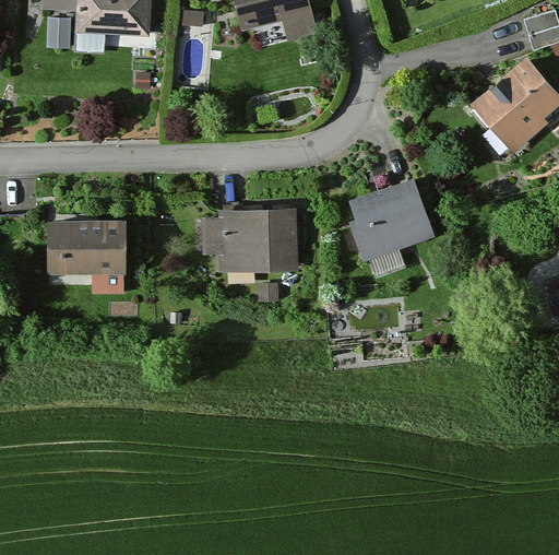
[(39,0),(39,8),(67,10),(67,0),(39,0)]
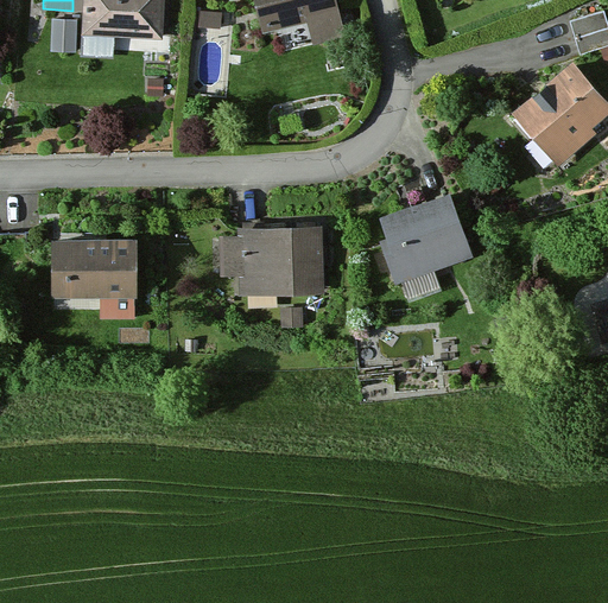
[(83,0),(82,36),(166,40),(168,0),(83,0)]
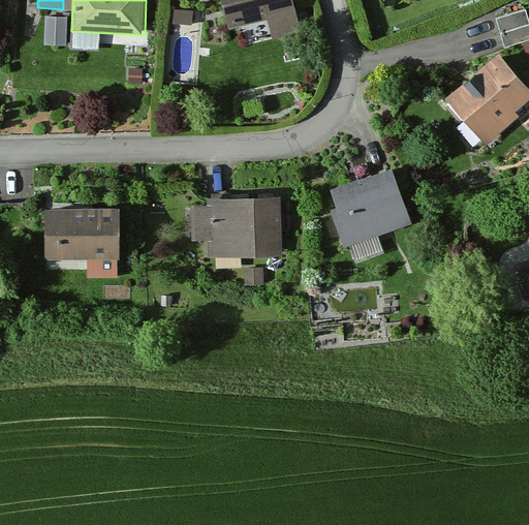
[(221,0),(229,28),(292,10),(289,0),(221,0)]
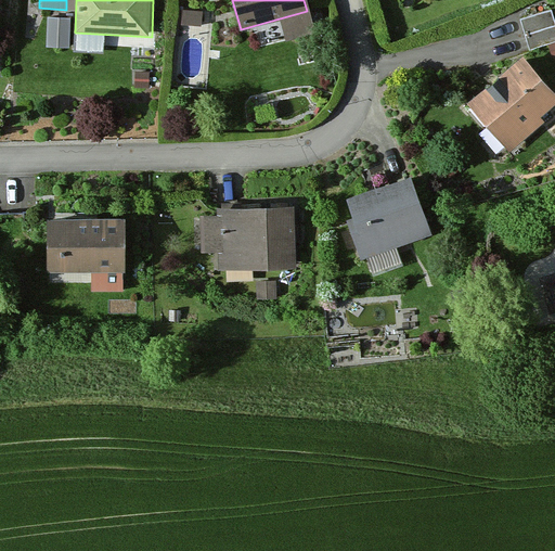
[(554,27),(549,7),(516,15),(526,49),(554,40),(554,27)]
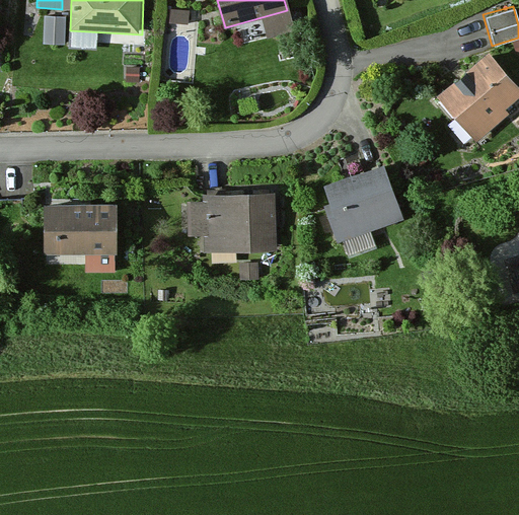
[(66,16),(44,14),(41,43),(63,45),(66,16)]
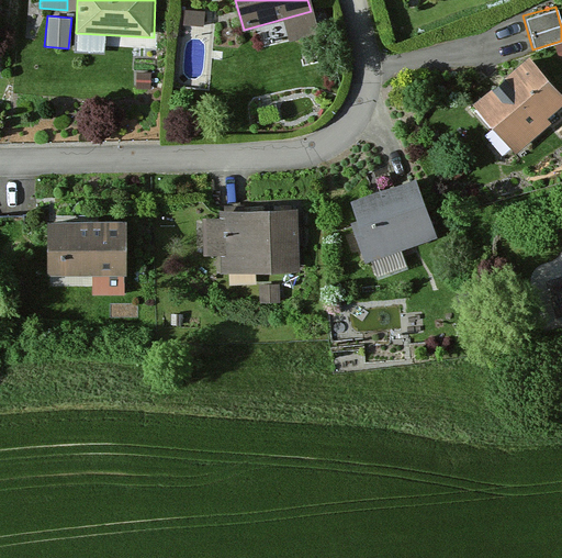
[(561,87),(532,53),(473,102),(515,151),(561,110),(561,87)]
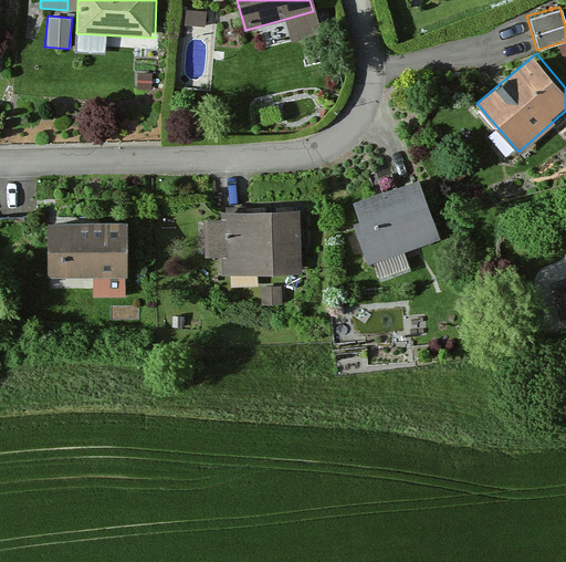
[(423,178),(354,203),(362,224),(353,227),(367,266),(444,238),(423,178)]
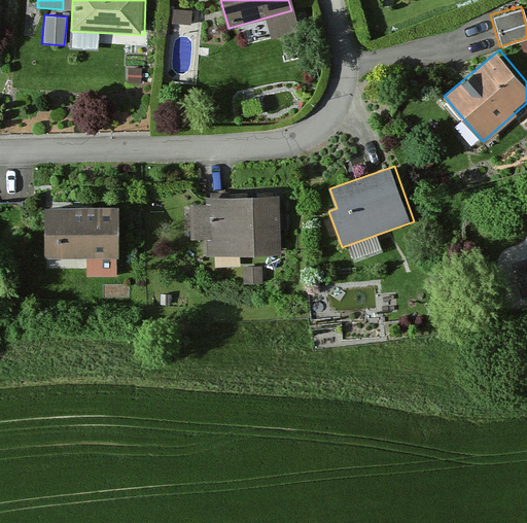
[(281,198),(207,197),(207,206),(189,205),(188,236),(209,236),(208,253),(280,254),(281,198)]
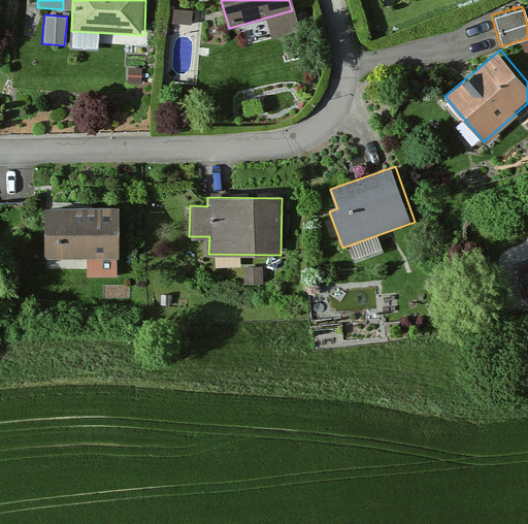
[(120,209),(46,205),(43,255),(117,259),(120,209)]
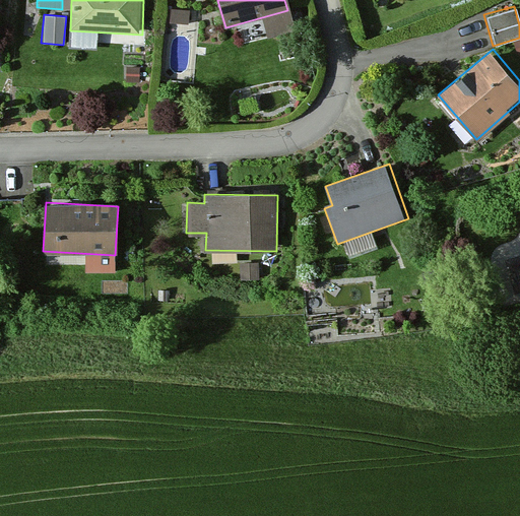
[(519,249),(508,252),(516,283),(519,282),(519,249)]
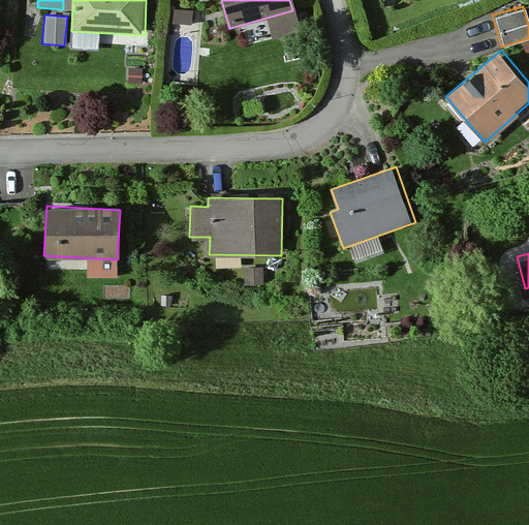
All buildings are outlined.
